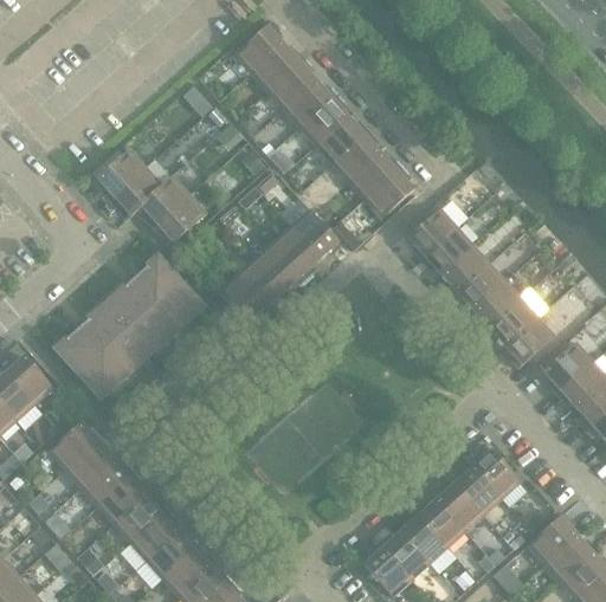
[(234,56),(251,75),(284,45),(274,34),(278,31),(271,23),(234,56)]
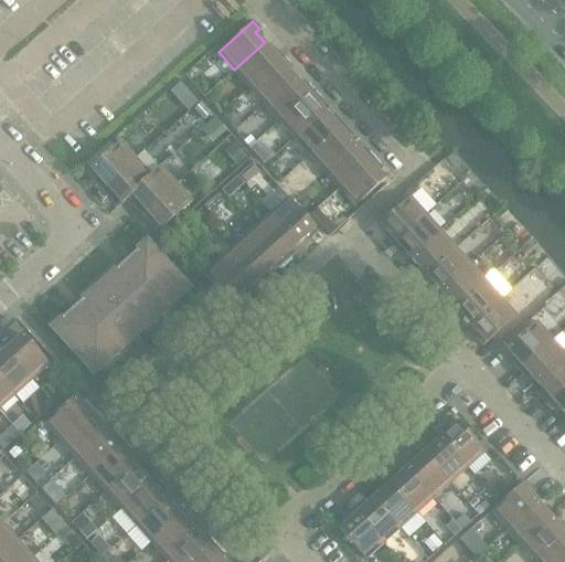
[(265,42),(234,70),(249,86),(284,55),(277,49),(274,52),(265,42)]
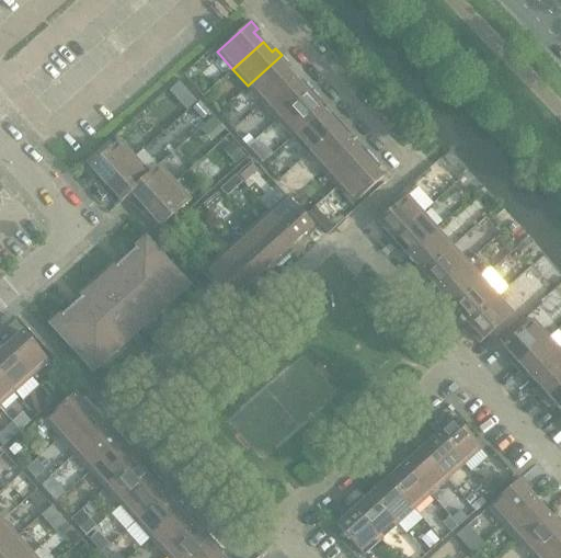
[(282,55),(248,86),(262,102),(293,75),(283,65),(287,61),(282,55)]
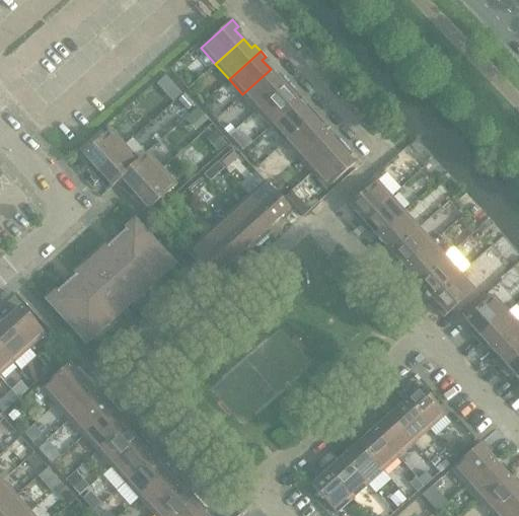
[(271,69),(242,94),(256,109),(288,81),(283,75),(279,79),(271,69)]
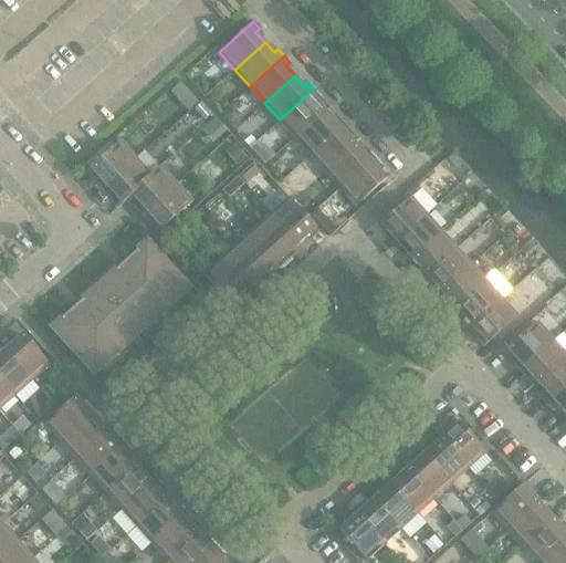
[(173,85),(170,86),(179,96),(189,87),(180,77),(173,85)]
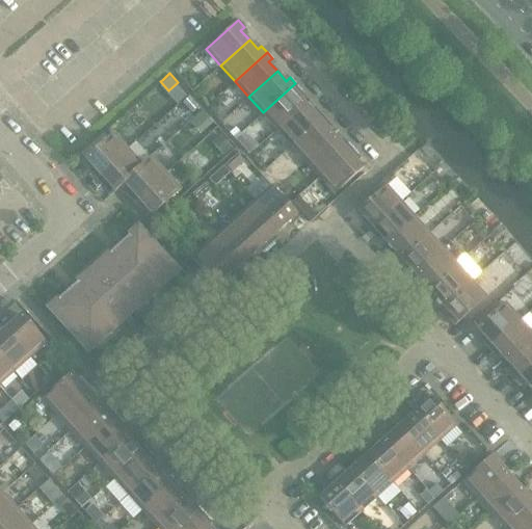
[(295,83),(263,112),(276,129),(306,103),(297,94),(300,89),(295,83)]
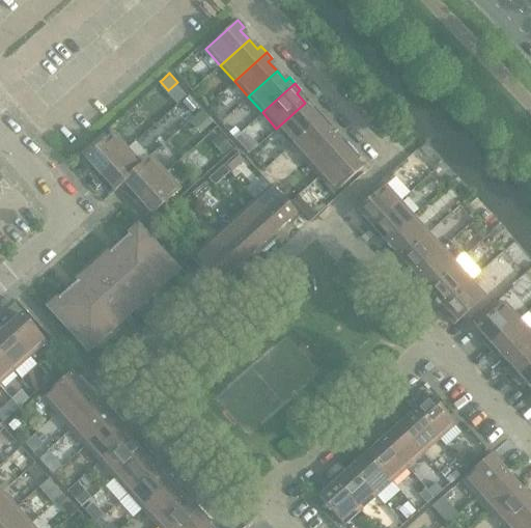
[(189,93),(182,100),(191,111),(198,105),(189,93)]
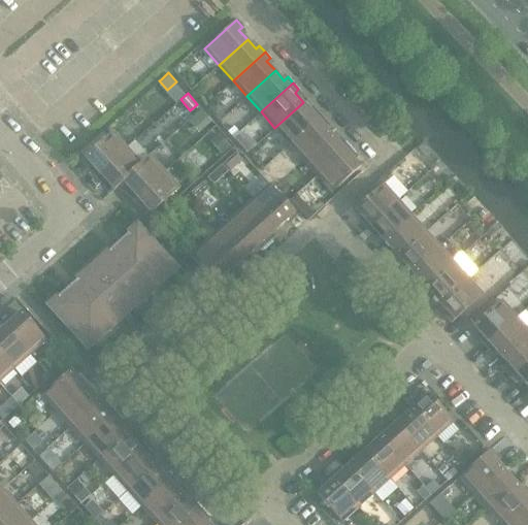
[(217,96),(208,104),(216,112),(222,107),(221,100),(217,96)]
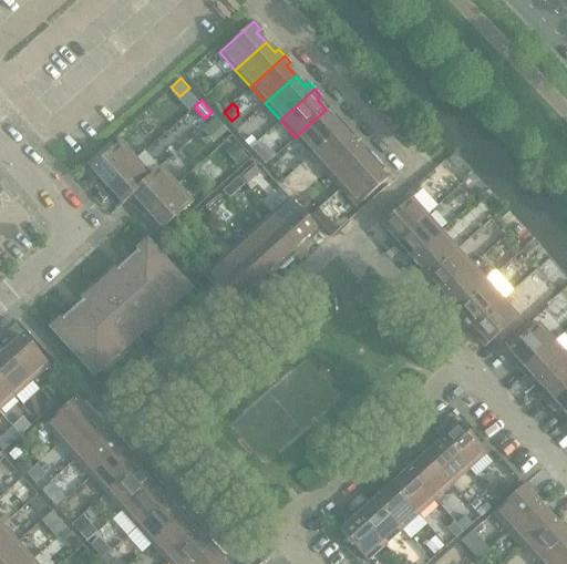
[(326,110),(295,137),(310,154),(344,123),(339,116),(334,120),(326,110)]
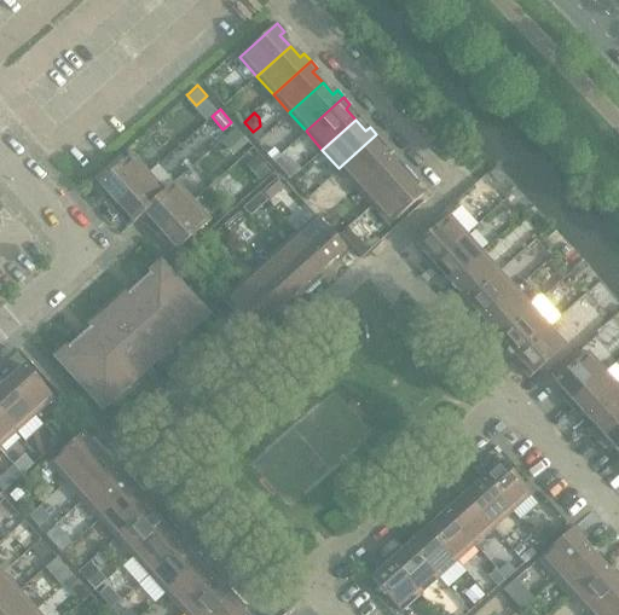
[(376,134),(339,168),(356,186),(388,156),(379,145),(382,141),(376,134)]
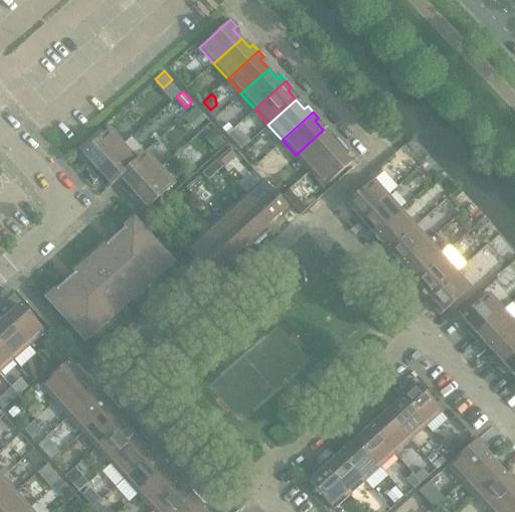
[(228,121),(222,126),(228,133),(233,128),(228,121)]
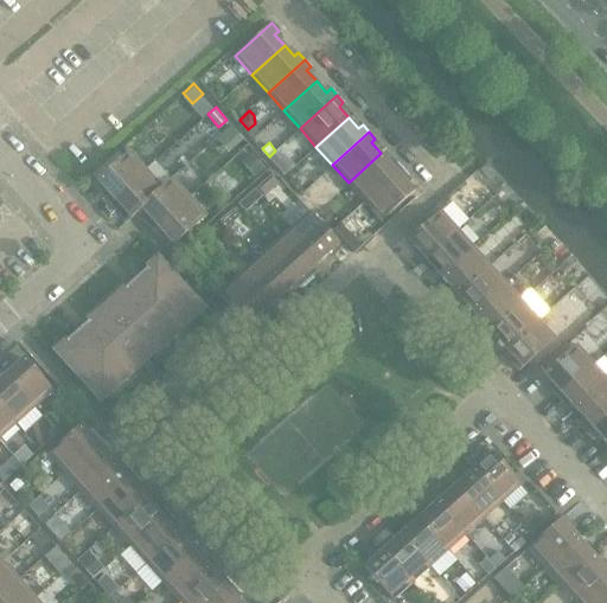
[(103,194),(110,201),(147,168),(129,149),(97,179),(108,191),(103,194)]
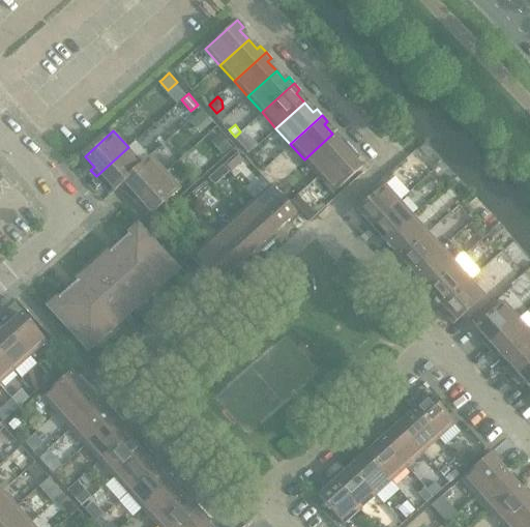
[(219,133),(211,140),(224,153),(232,145),(219,133)]
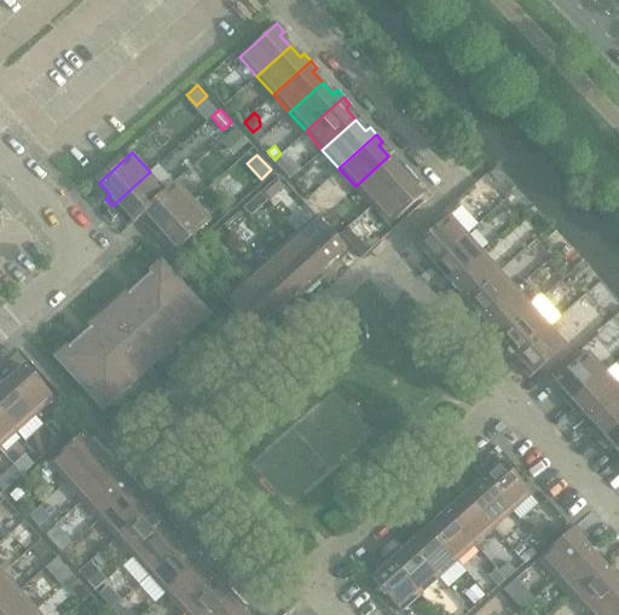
[(388,156),(356,186),(371,204),(409,170),(403,163),(398,167),(388,156)]
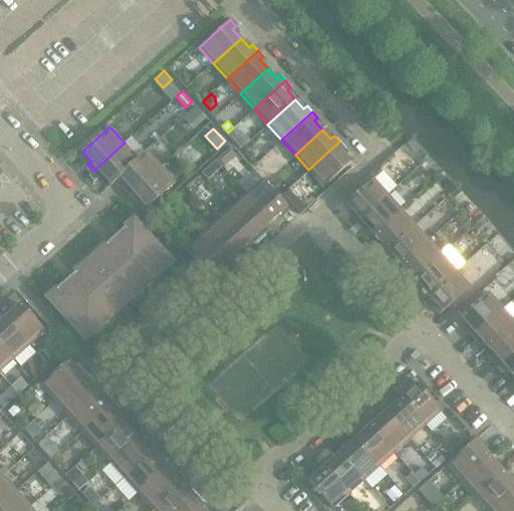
[(243,132),(234,140),(237,143),(241,148),(250,140),(243,132)]
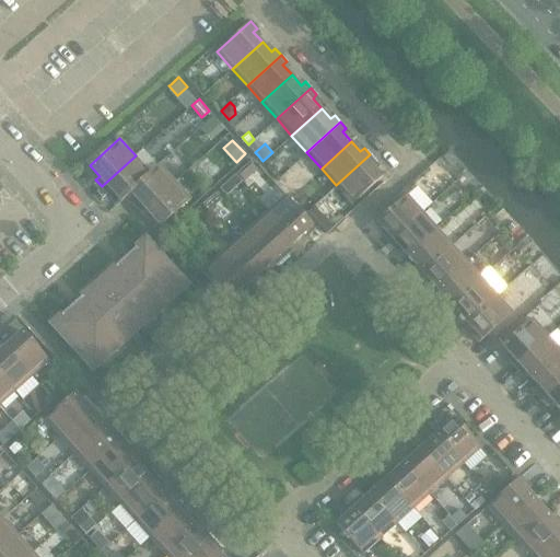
[(370,154),(336,185),(351,202),(382,175),(372,164),(376,161),(370,154)]
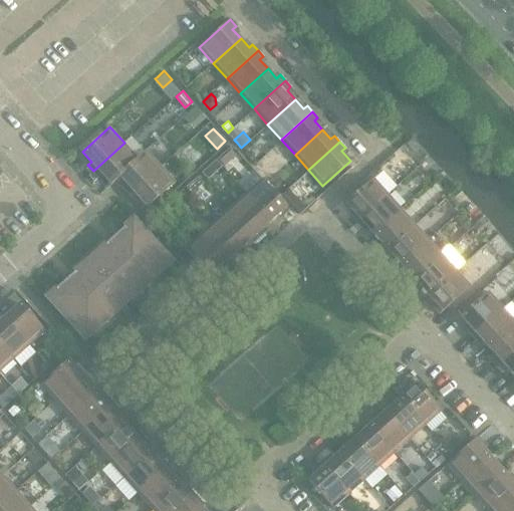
[(124,143),(93,171),(98,177),(101,174),(110,184),(119,176),(118,175),(138,158),(137,157),(124,143)]
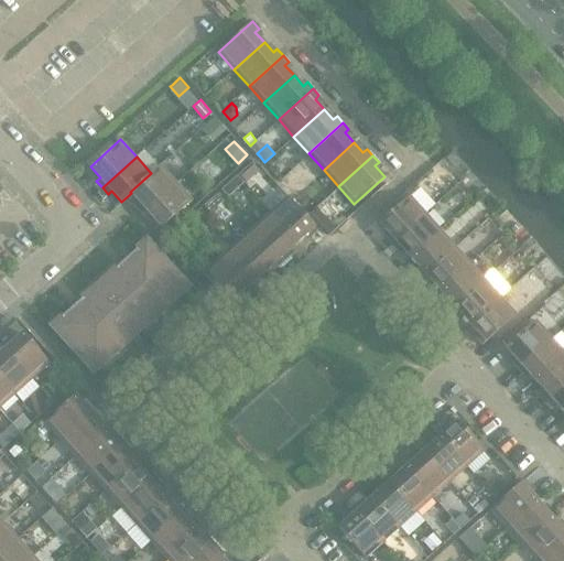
[(130,192),(131,193),(140,202),(136,205),(142,212),(176,181),(160,163),(150,172),(151,173),(130,192)]
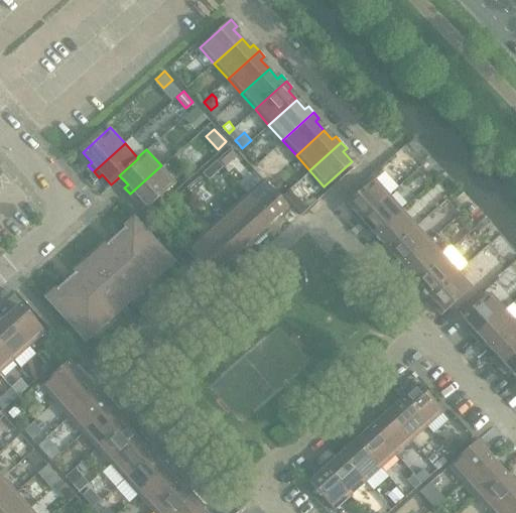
[(161,165),(130,194),(135,200),(138,197),(147,207),(175,181),(161,165)]
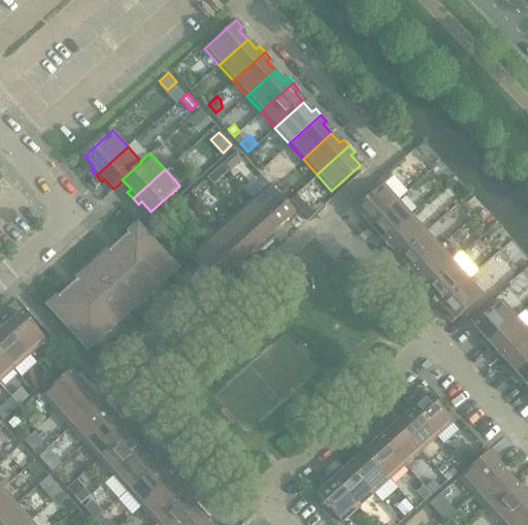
[(384,182),(355,207),(364,218),(361,221),(366,227),(398,198),(407,190),(393,173),(384,182)]
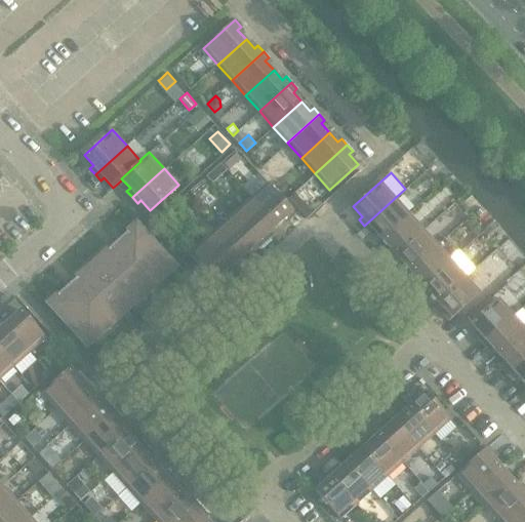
[(268,182),(251,196),(277,225),(286,215),(289,219),(296,213),(268,182)]
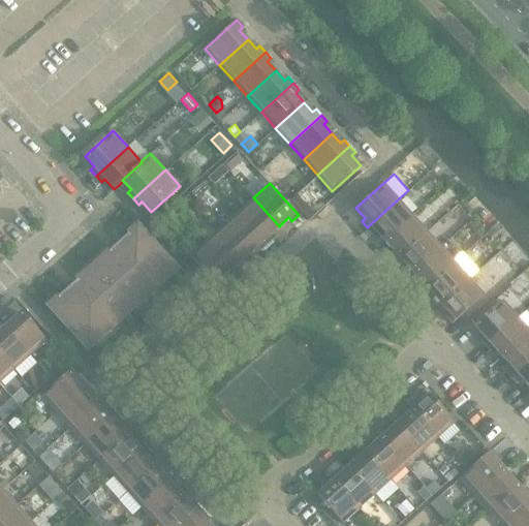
[(253,197),(238,212),(267,244),(273,239),(269,235),(279,226),(253,197)]
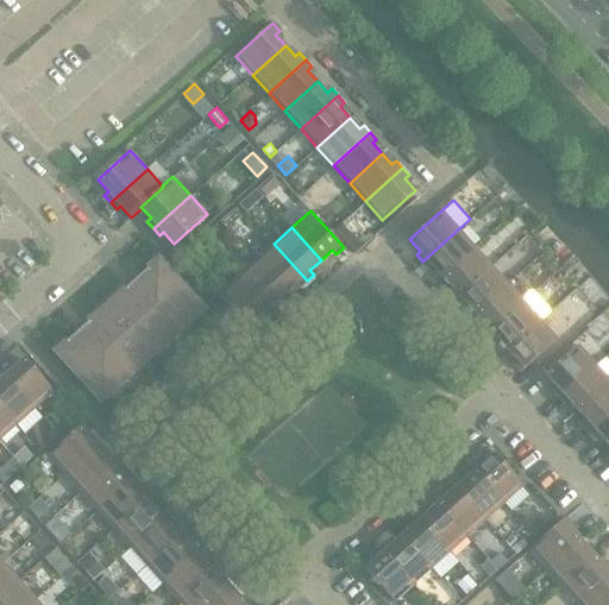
[(459,228),(422,262),(428,269),(433,265),(443,276),(476,246),(459,228)]
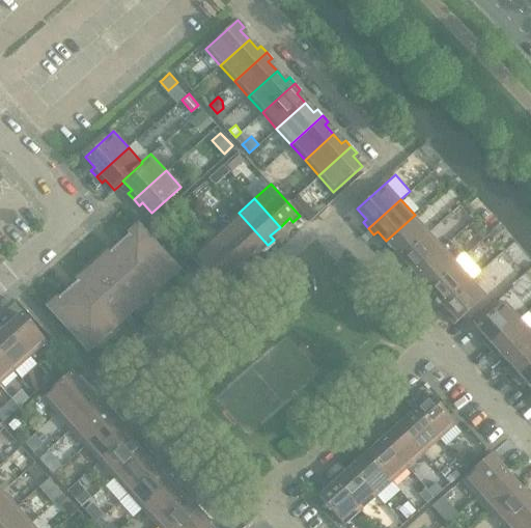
[(239,213),(223,227),(248,255),(258,247),(261,250),(268,245),(239,213)]
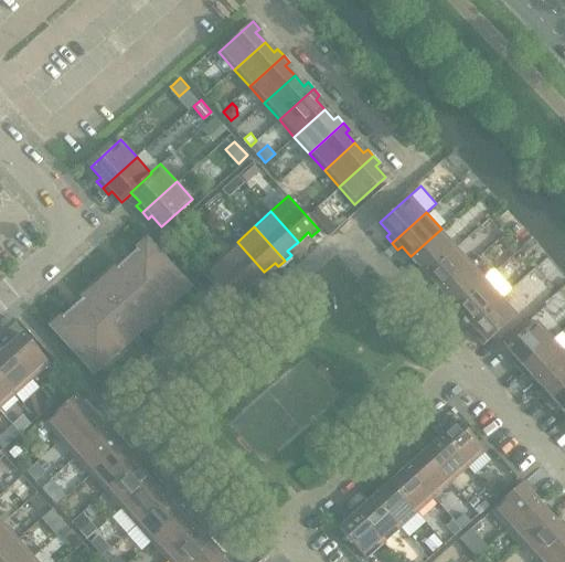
[(441,229),(411,256),(419,266),(416,269),(422,276),(456,246),(441,229)]
